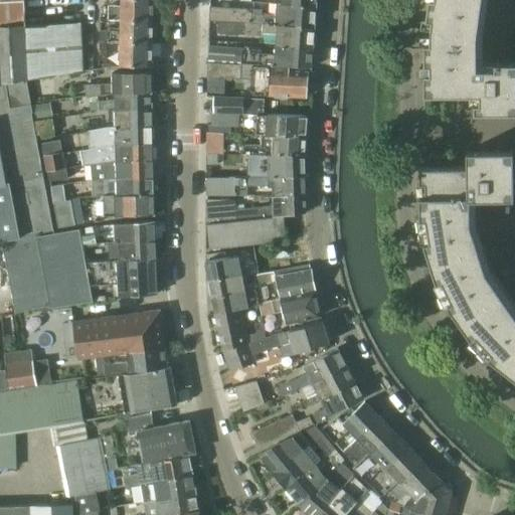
[(45,25),(25,26),(24,24),(23,0),(0,0),(0,142),(4,162),(7,182),(9,181),(20,236),(2,240),(14,313),(49,306),(49,308),(93,302),(90,285),(86,261),(79,228),(36,236),(35,233),(53,230),(43,176),(31,113),(32,113),(30,103),(28,89),(26,78),(48,75),(45,25)]
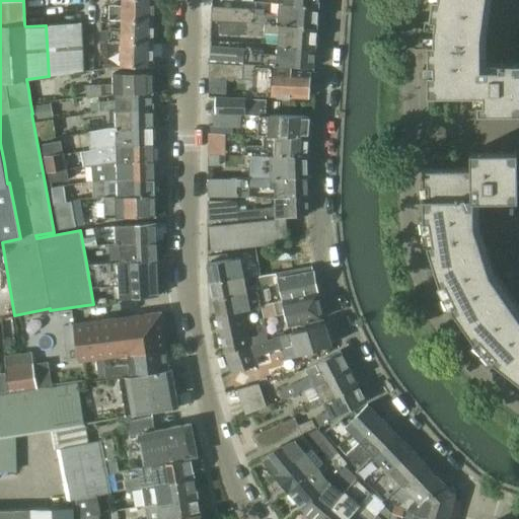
[(108,18),(108,20),(121,20),(121,19),(153,20),(153,0),(122,0),(122,6),(108,5),(108,18)]
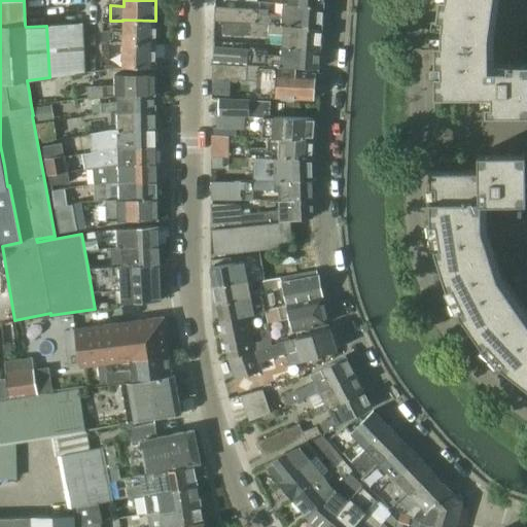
[(437,0),(435,20),(442,20),(440,34),(440,44),(433,44),(433,66),(441,66),(440,75),(433,75),(433,97),(485,97),(485,115),(526,114),(526,63),(505,64),(505,70),(488,70),(487,36),(492,0),(437,0)]
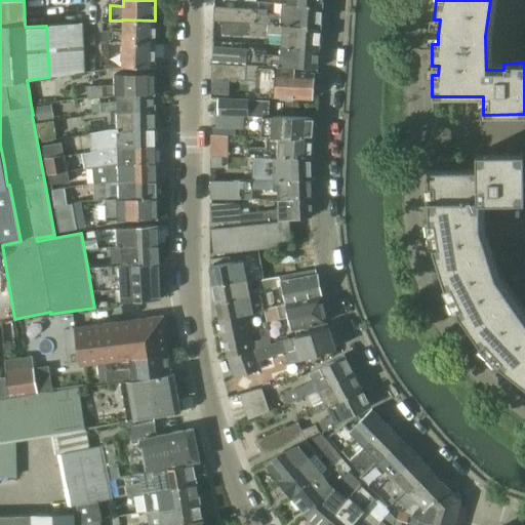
[(256,9),(255,22),(255,23),(267,23),(268,23),(320,28),(322,7),(287,4),(282,3),(281,14),(267,13),(267,10),(256,9)]
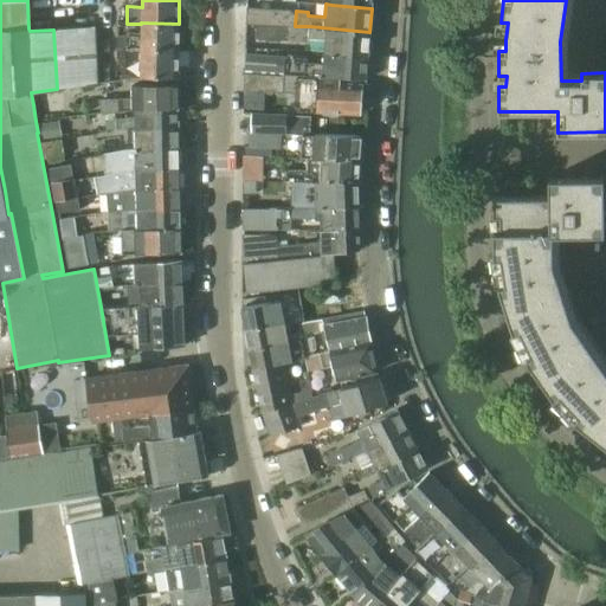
[(295,26),(295,25),(296,11),(246,8),(246,20),(245,24),(257,24),(295,26)]
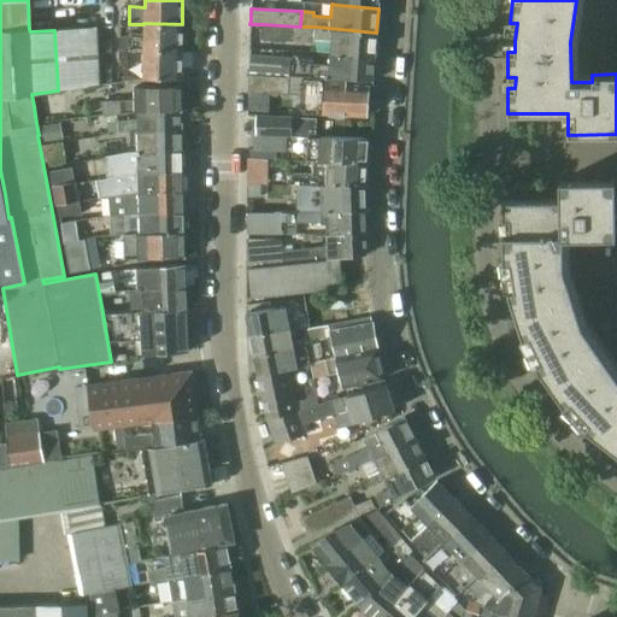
[(129,34),(129,50),(181,51),(182,24),(144,23),(144,24),(144,25),(144,34),(129,34)]
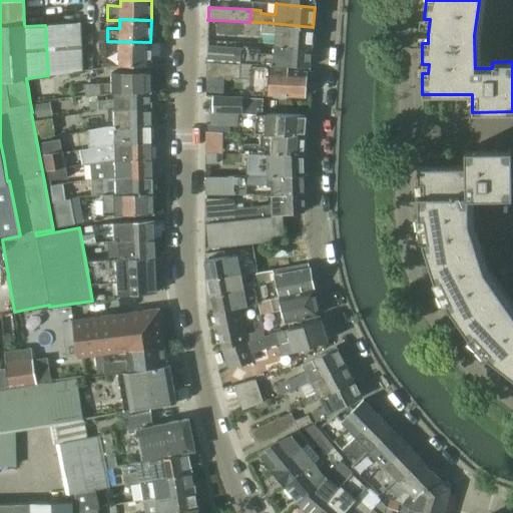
[(249,22),(217,20),(216,32),(216,33),(244,34),(262,35),(262,33),(262,22),(261,22),(249,22)]
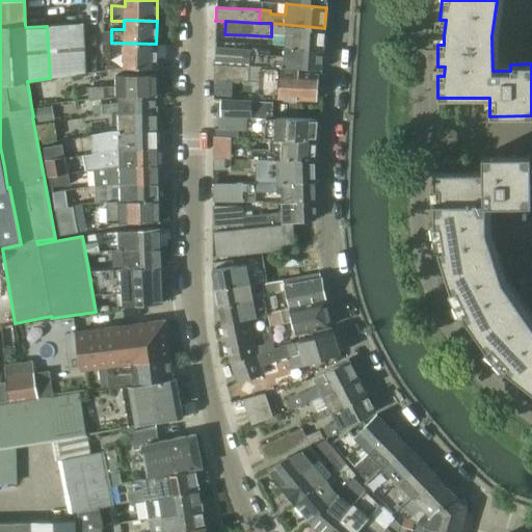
[(271,23),(271,34),(285,34),(284,47),(322,50),(324,28),(271,23)]
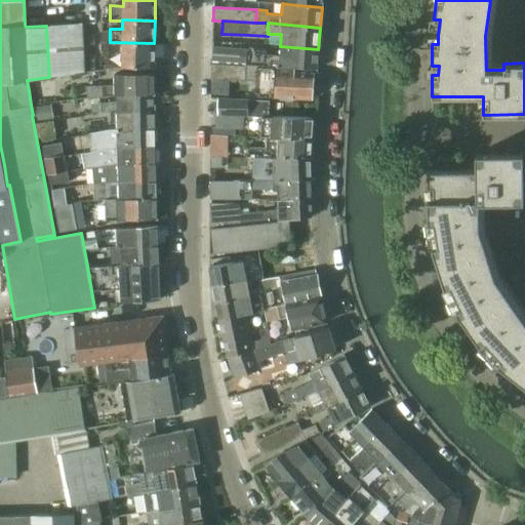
[(82,24),(46,26),(49,77),(73,74),(84,72),(82,24)]
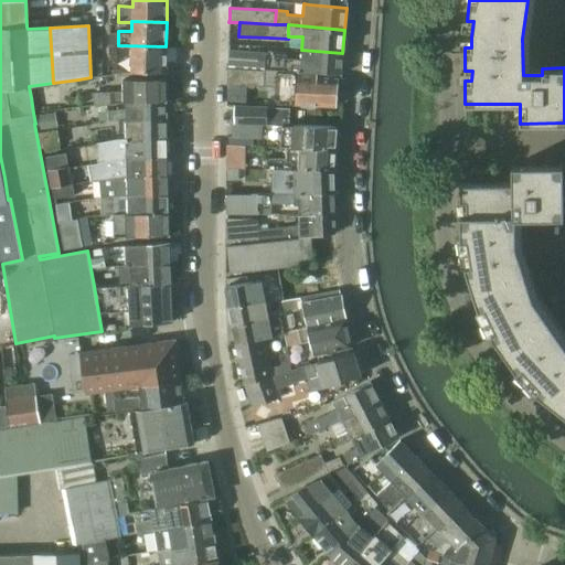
[(130,71),(164,72),(166,46),(118,45),(115,45),(114,72),(130,71)]
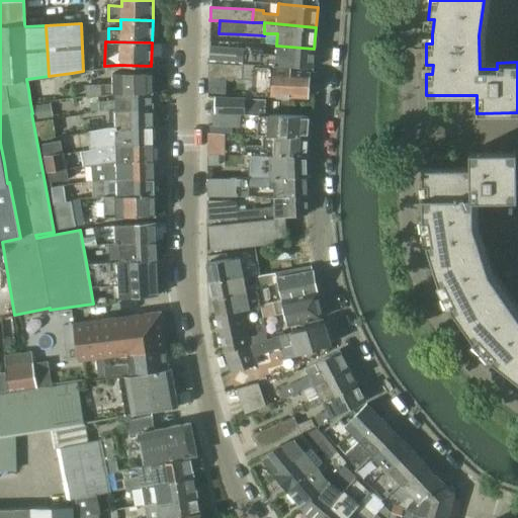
[(290,67),(290,66),(313,68),(314,49),(276,46),(276,54),(262,53),(261,63),(261,64),(263,64),(290,67)]
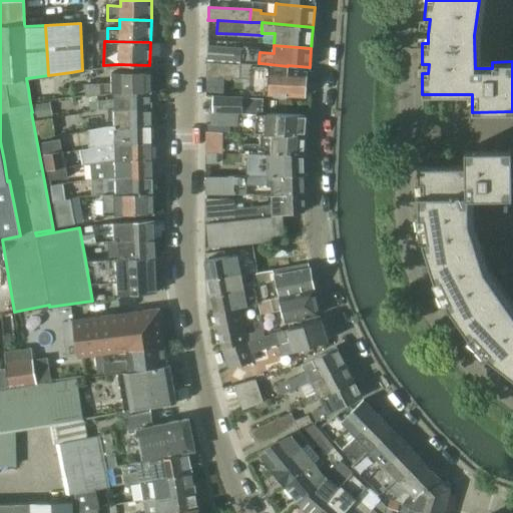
[(260,52),(260,50),(207,46),(207,57),(206,59),(240,62),(251,63),(259,63),(259,62),(260,52)]
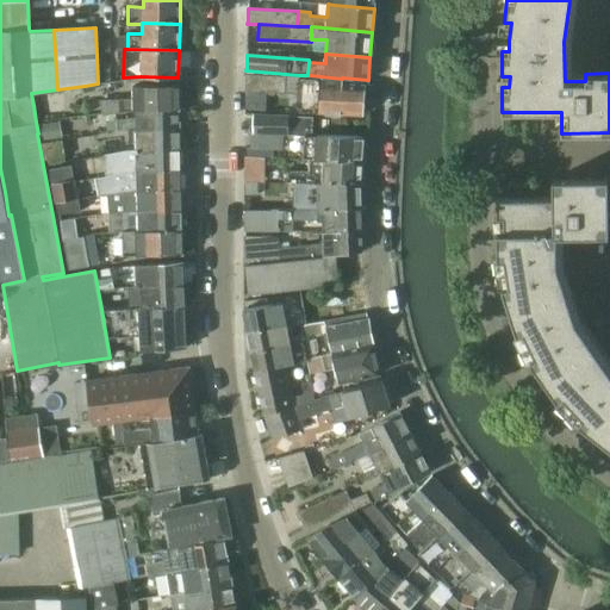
[(298,95),(299,75),(286,74),(286,78),(246,74),(246,91),(246,92),(285,94),(298,95)]
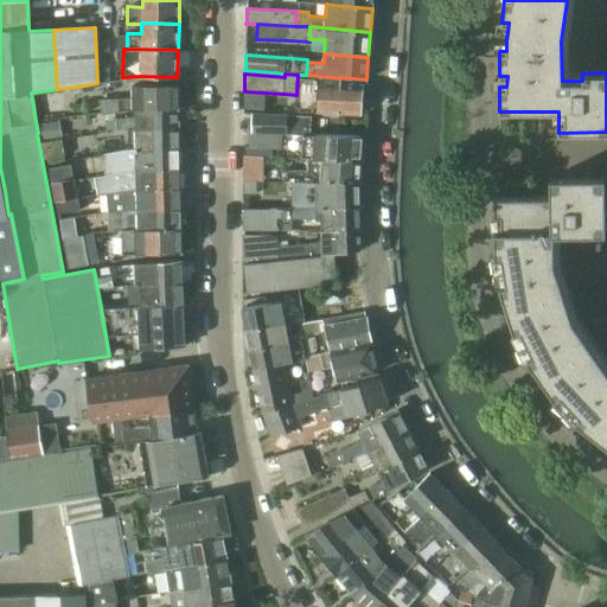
[(296,95),(295,112),(302,112),(359,115),(363,84),(340,83),(340,78),(308,75),(306,75),(298,75),(296,95)]
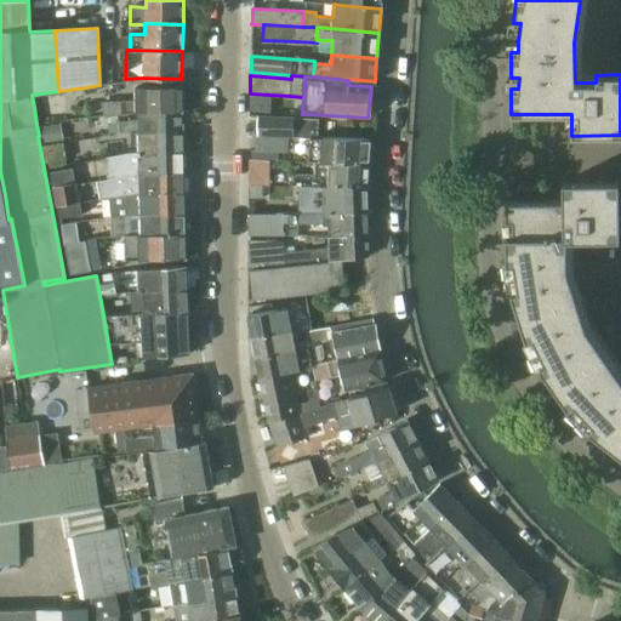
[(181,86),(135,87),(135,101),(102,102),(103,115),(138,114),(138,110),(182,109),(181,86)]
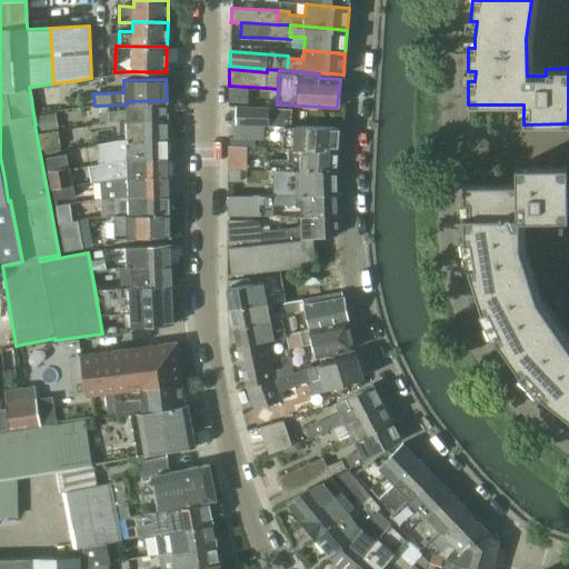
[(128,120),(167,119),(167,100),(127,101),(127,105),(127,111),(109,112),(109,122),(120,122),(120,121),(128,120)]
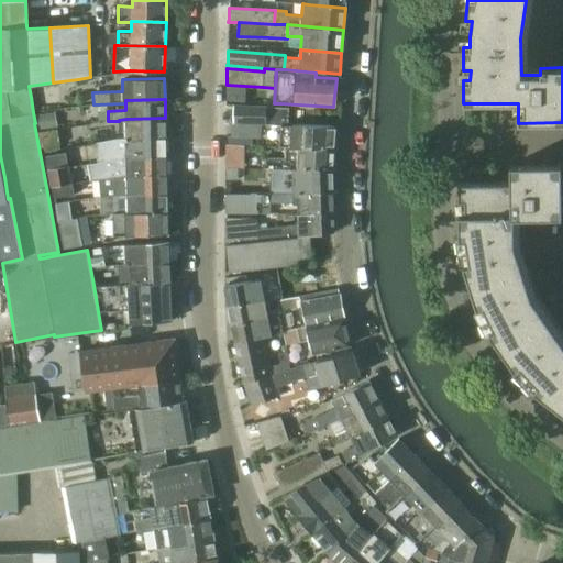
[(261,123),(279,123),(288,124),(288,108),(266,107),(233,106),(233,122),(261,123)]
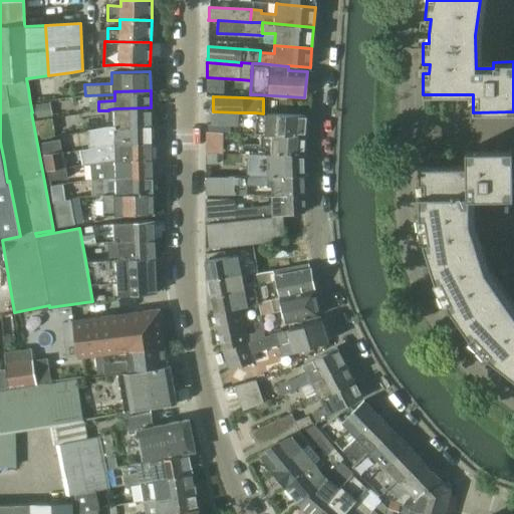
[(33,104),(34,118),(51,116),(50,102),(33,104)]
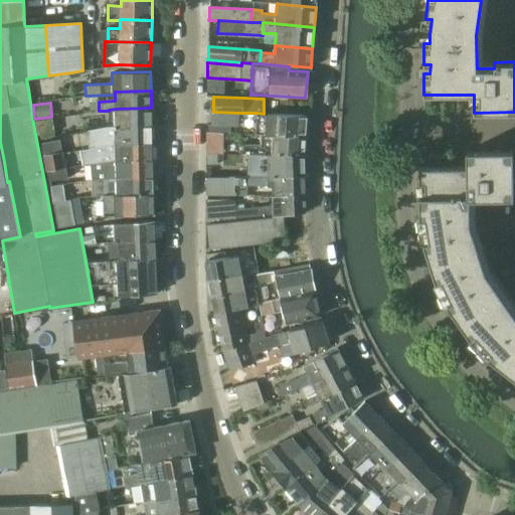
[(152,126),(151,108),(116,109),(109,110),(109,111),(109,120),(116,120),(116,127),(152,126)]
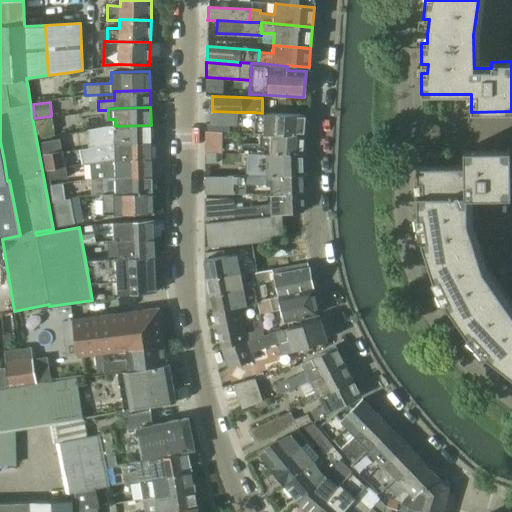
[(212,111),(210,111),(210,124),(237,125),(237,112),(212,111)]
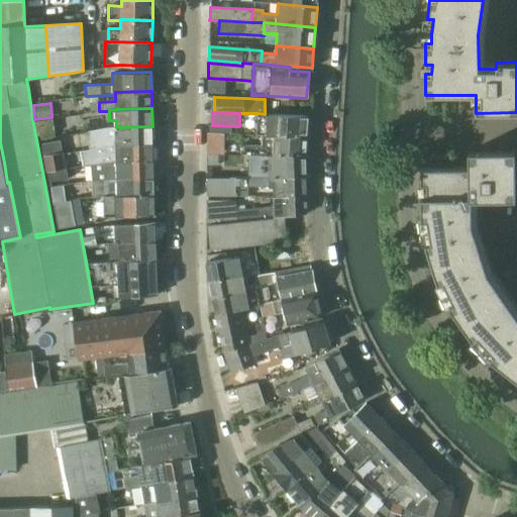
[(256,134),(307,136),(308,115),(269,114),(265,114),(256,113),(256,116),(256,126),(256,134)]
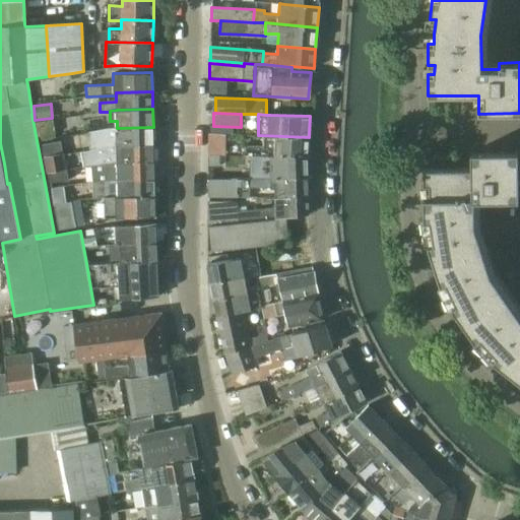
[(35,123),(37,136),(55,132),(52,119),(35,123)]
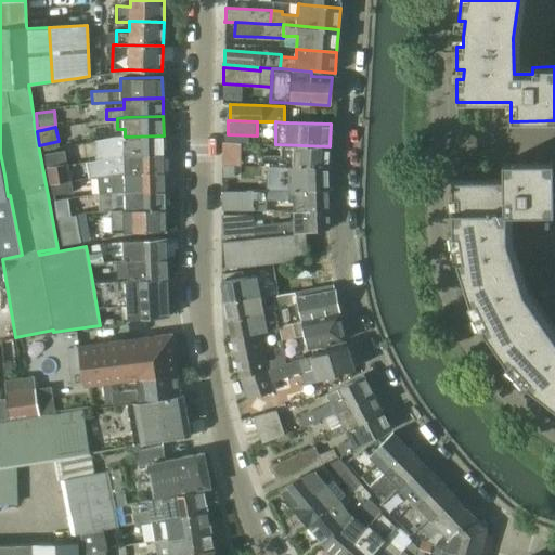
[(112,155),(164,154),(164,136),(125,137),(116,138),(95,141),(95,162),(107,159),(112,158),(112,155)]
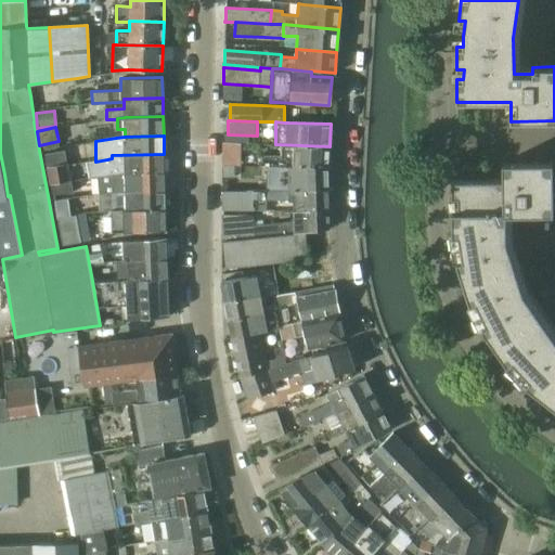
[(227,140),(226,165),(244,165),(245,141),(227,140)]
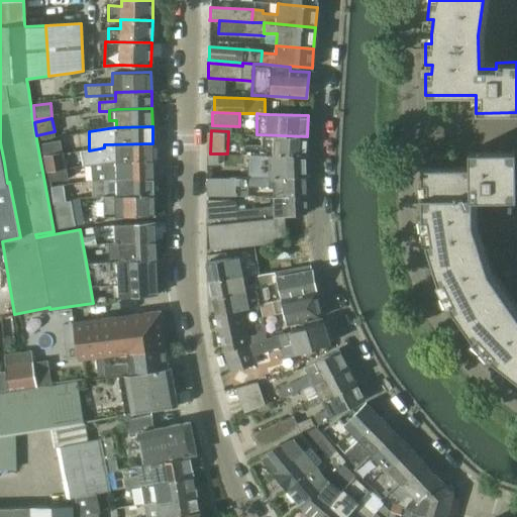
[(305,153),(307,136),(256,134),(256,135),(261,136),(262,144),(241,145),(241,154),(273,154),(305,156),(305,153)]
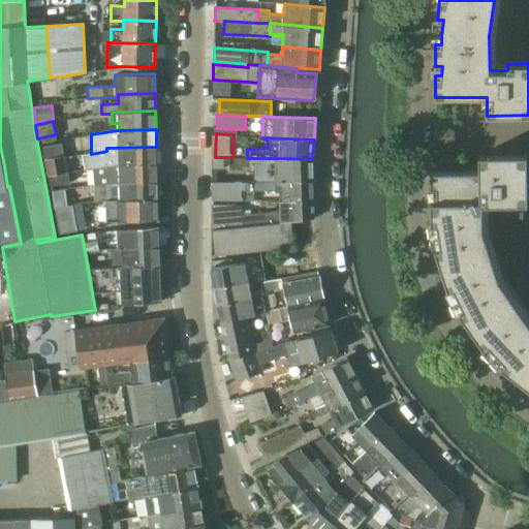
[(61,144),(42,147),(45,160),(64,157),(61,144)]
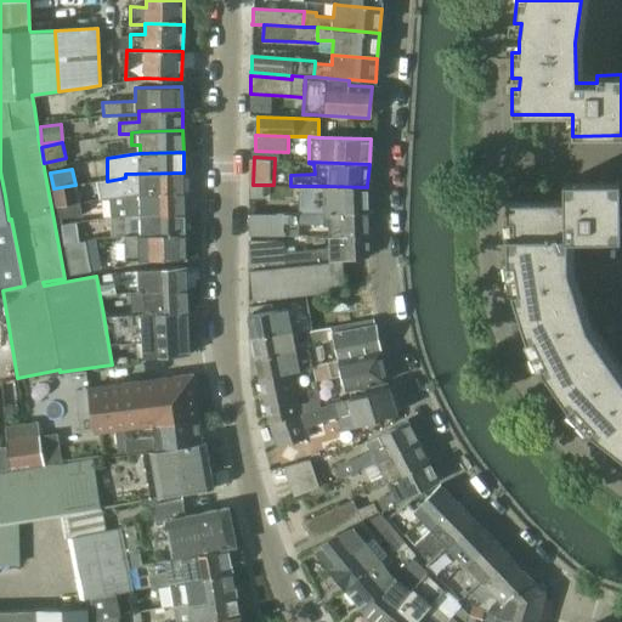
[(125,177),(120,179),(122,196),(131,194),(141,193),(184,193),(184,173),(125,174),(125,177)]
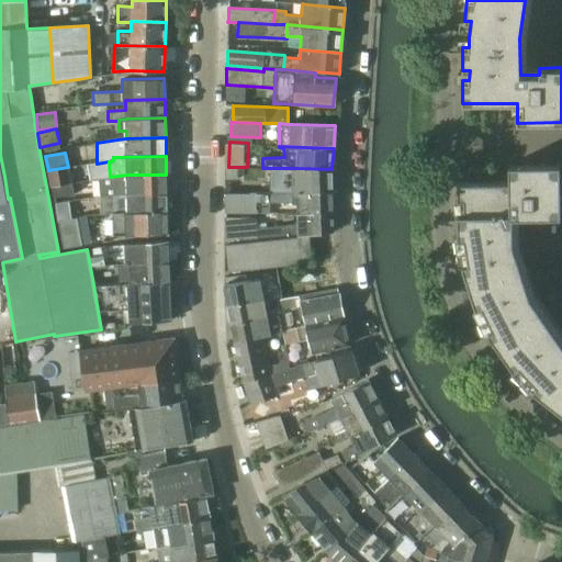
[(509,182),(457,183),(457,200),(464,200),(464,214),(457,214),(458,239),(464,238),(469,263),(461,265),(475,308),(482,306),(494,328),(487,332),(514,370),(519,366),(537,384),(532,389),(561,413),(561,343),(529,296),(513,243),(513,216),(560,216),(560,165),(508,165),(509,182)]
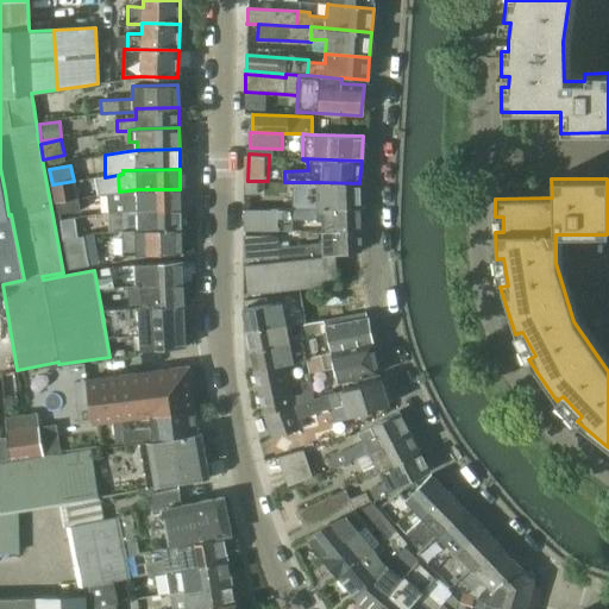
[(74,181),(52,184),(56,201),(76,198),(74,181)]
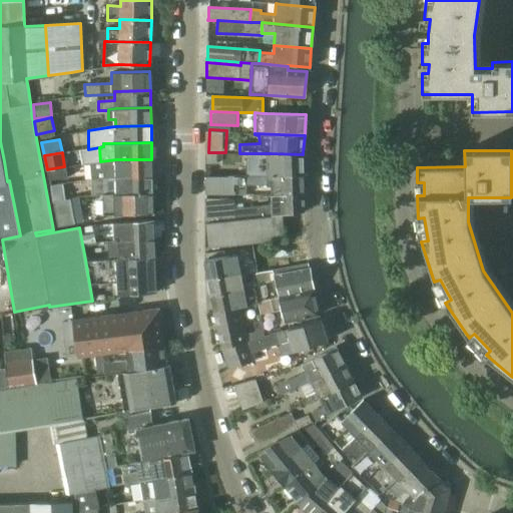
[(259,170),(260,163),(267,163),(268,176),(304,177),(303,154),(271,153),(239,153),(237,153),(236,170),(259,170)]
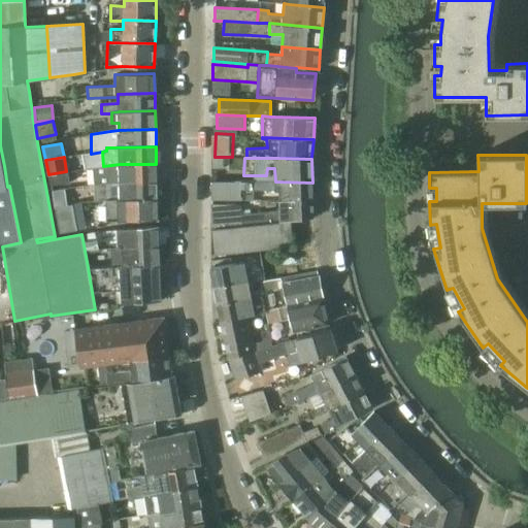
[(156,164),(111,165),(103,166),(92,168),(94,186),(106,185),(106,183),(108,183),(157,182),(156,164)]
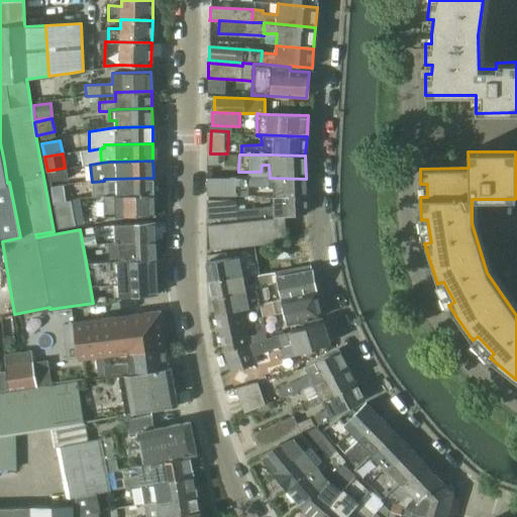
[(0,241),(2,241),(20,237),(9,182),(7,183),(4,163),(0,163),(0,241)]
